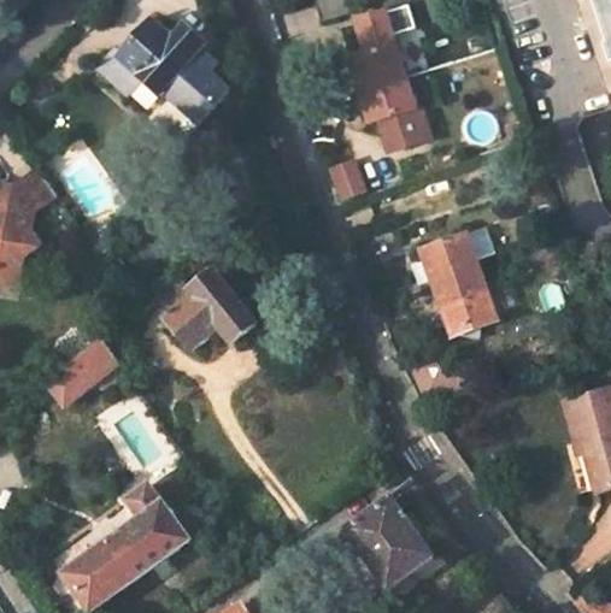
[(319,0),(311,3),(318,24),(350,15),(345,0),(319,0)]
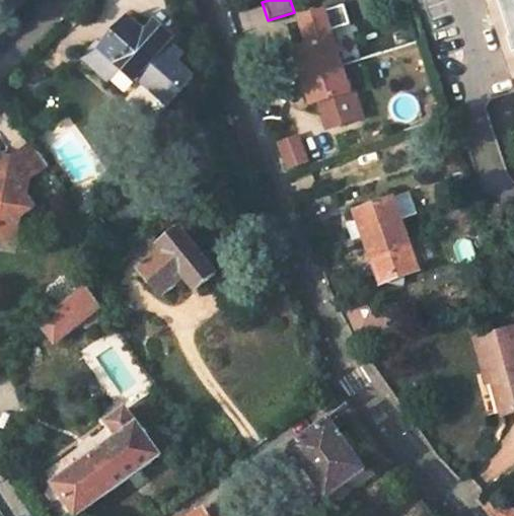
[(499,0),(513,41),(509,42),(513,57),(513,0),(499,0)]
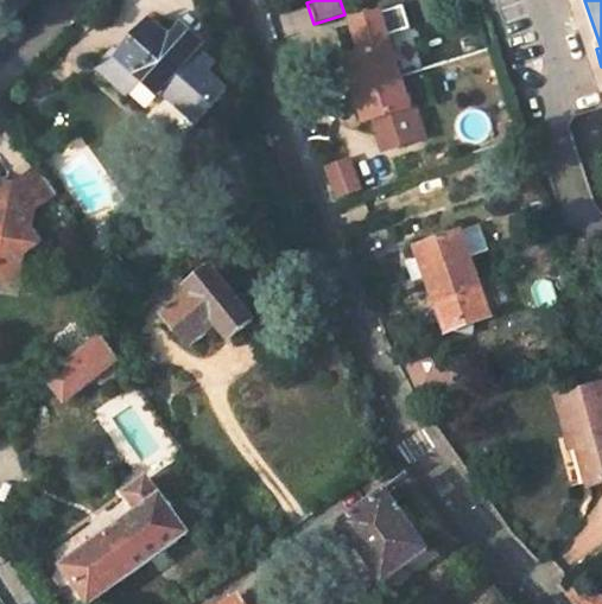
[(398,4),(353,18),(362,50),(340,57),(350,89),(397,74),(388,43),(385,43),(381,33),(405,25),(398,4)]
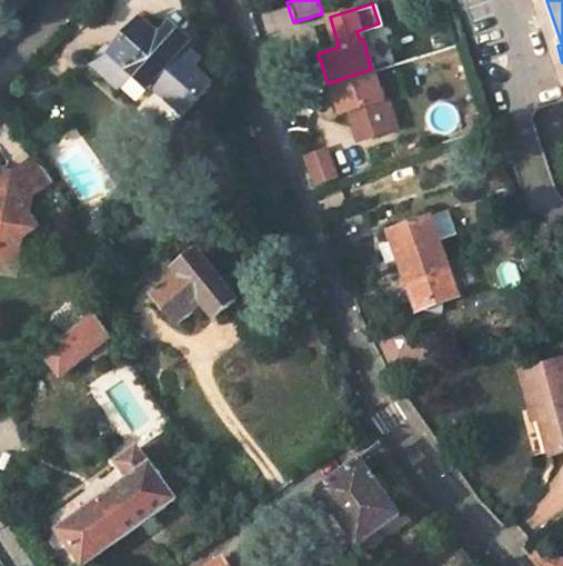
[(157,36),(140,20),(108,56),(146,89),(188,41),(167,22),(157,36)]
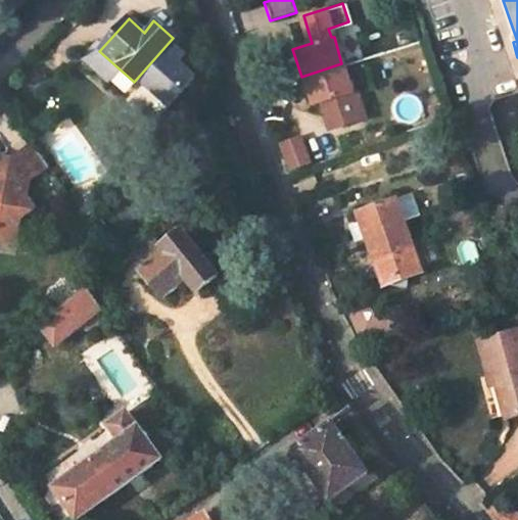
[(301,77),(310,104),(319,101),(324,117),(338,113),(341,122),(362,114),(355,90),(350,91),(341,63),(301,77)]
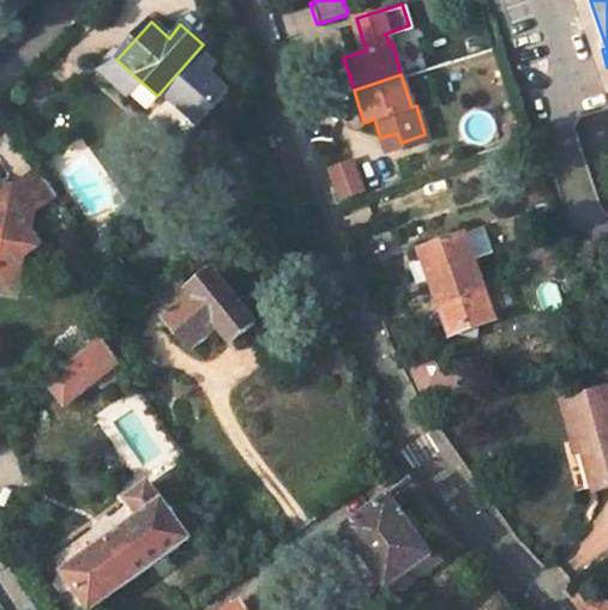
[(349,156),(324,163),(333,197),(359,191),(349,156)]
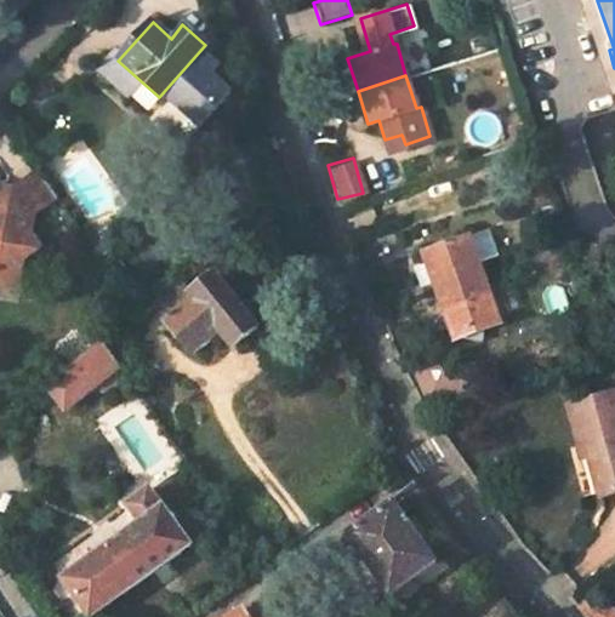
[(28,284),(29,270),(46,256),(35,240),(36,218),(61,201),(40,173),(15,192),(10,222),(0,221),(0,295),(5,296),(7,281),(28,284)]
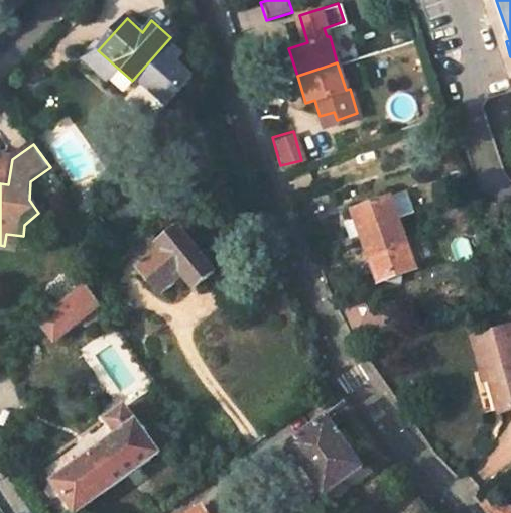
[(12,159),(0,157),(0,183),(8,184),(12,159)]
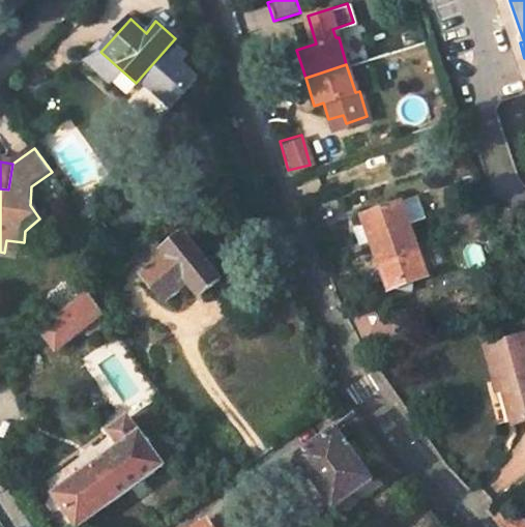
[(411,228),(401,200),(366,212),(376,240),(411,228)]
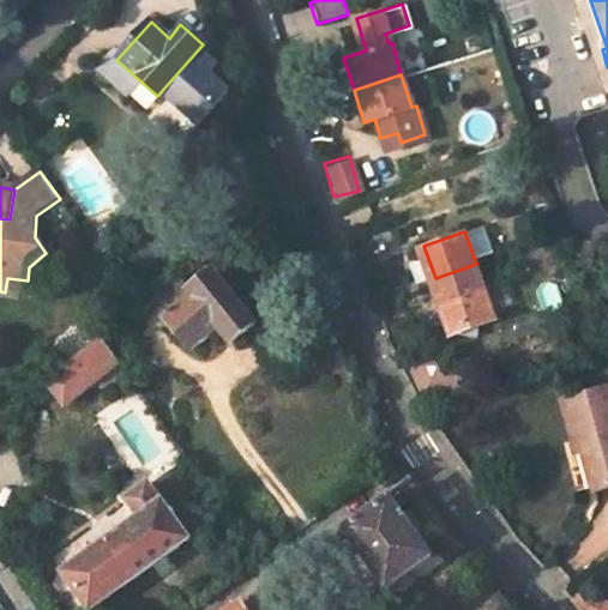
[(435,278),(455,336),(497,321),(476,264),(435,278)]
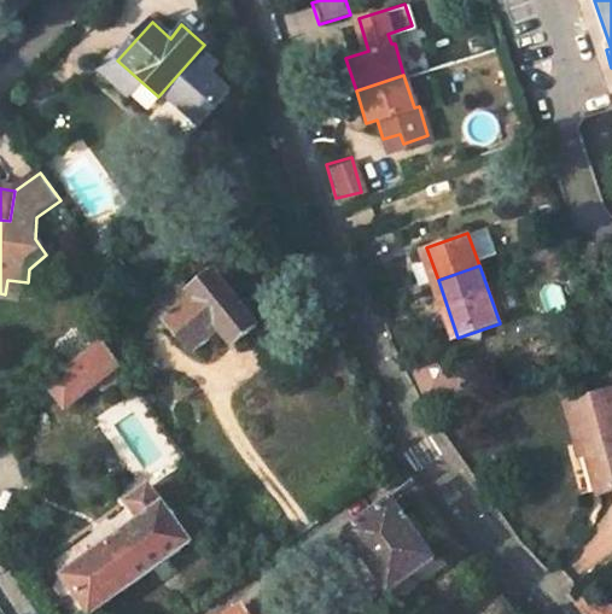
[(152,298),(193,350),(221,329),(232,344),(256,325),(215,274),(190,293),(178,278),(152,298)]
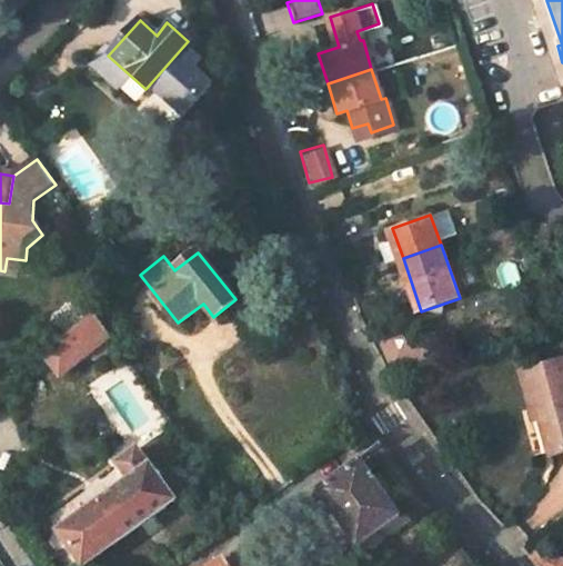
[(4,271),(23,274),(26,260),(7,258),(4,271)]
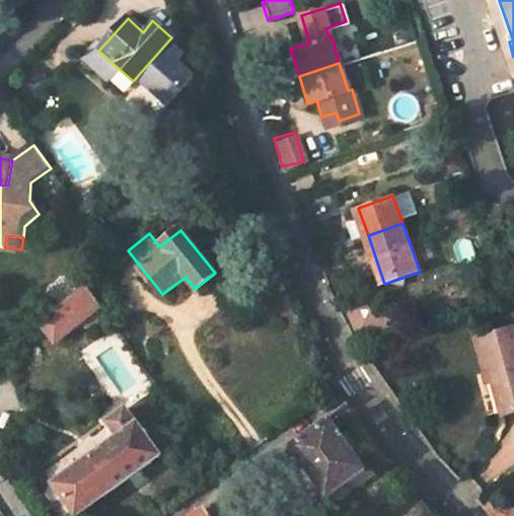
[(41,321),(56,341),(99,306),(84,286),(41,321)]
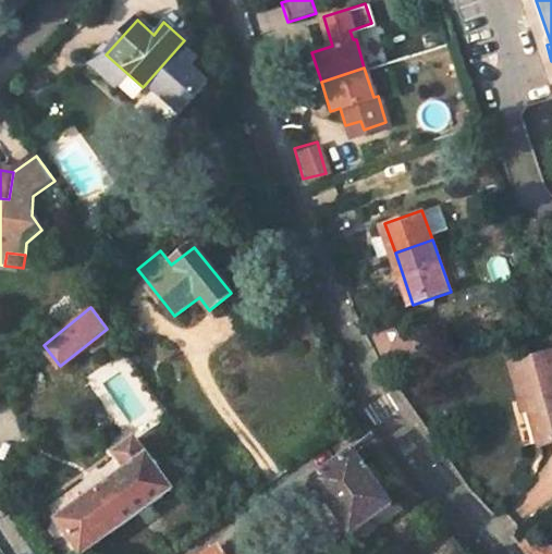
[(551,351),(506,365),(516,398),(522,396),(536,447),(551,442),(551,351)]
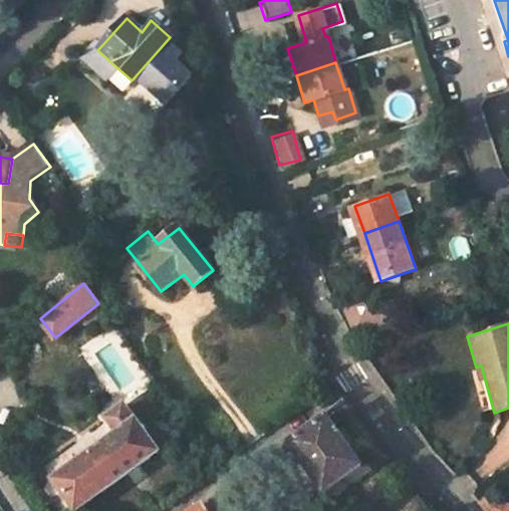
[(112,431),(83,454),(105,485),(155,450),(117,400),(99,414),(112,431)]
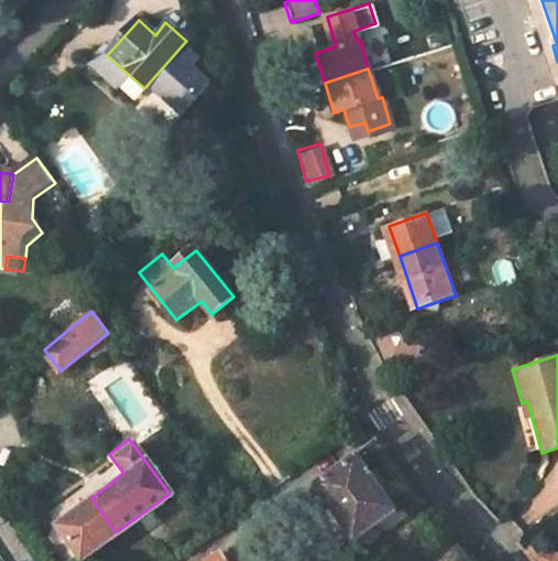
[(394,510),(380,491),(385,486),(374,470),(369,474),(353,455),(313,484),(353,540),(394,510)]
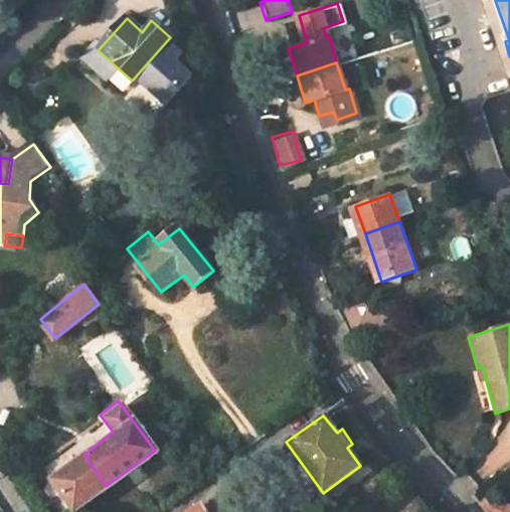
[(509,511),(509,507),(509,506),(486,494),(475,503),(483,511),(509,511)]
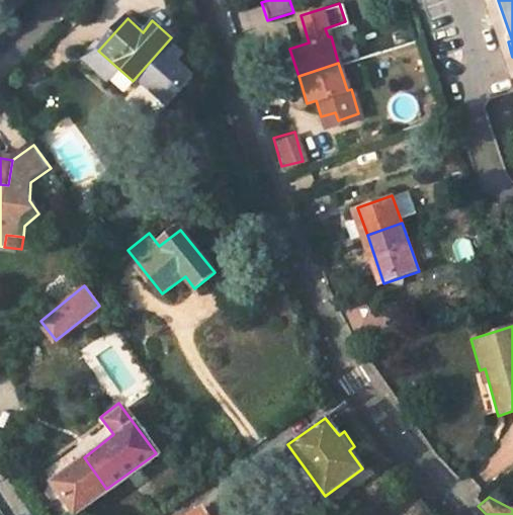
[(226,514),(214,498),(189,514),(226,514)]
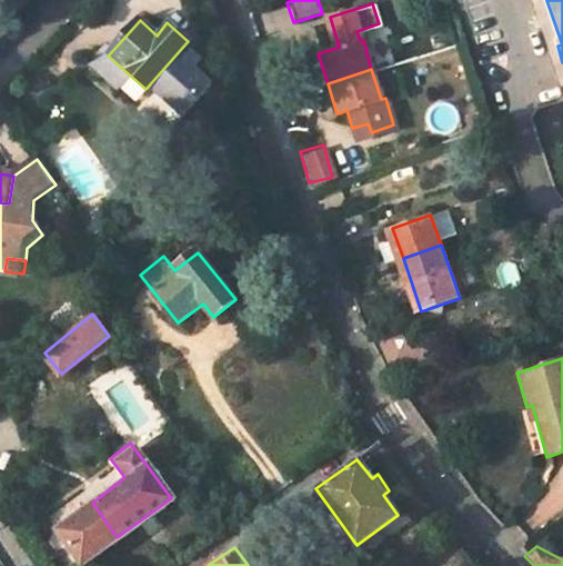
[(464,554),(449,565),(462,565),(470,560),(464,554)]
